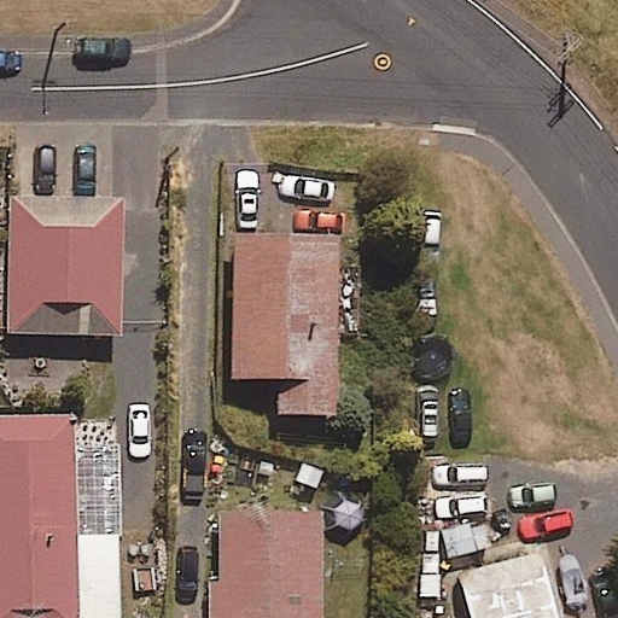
[(124,199),(12,196),(9,332),(120,336),(124,199)]
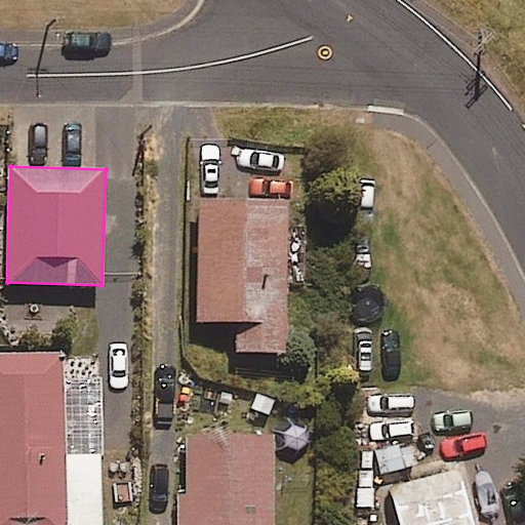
[(286,348),(289,198),(201,196),(199,317),(237,317),(236,348),(286,348)]
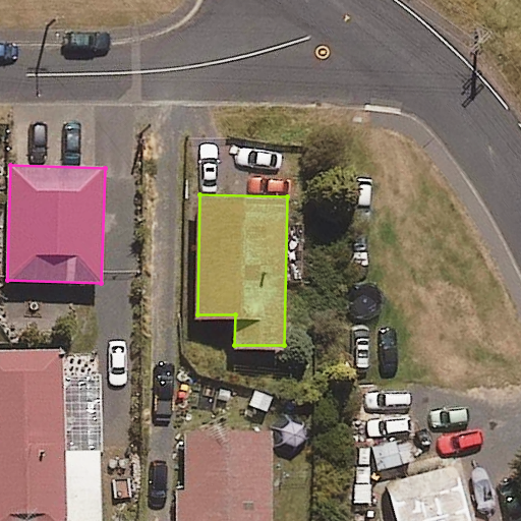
[(61,352),(0,353),(0,520),(97,520),(96,374),(61,375),(61,352)]
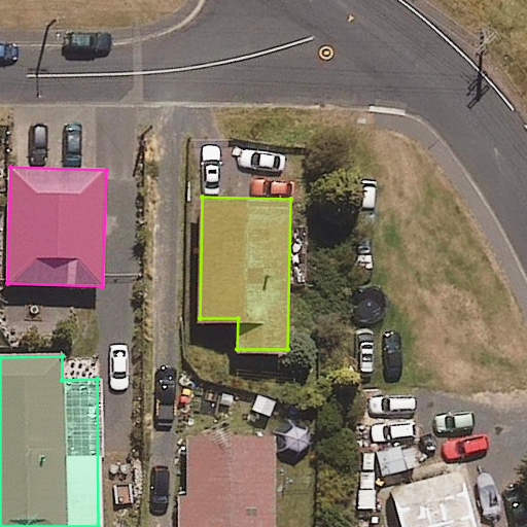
[(279,526),(281,431),(189,429),(187,493),(176,493),(175,526),(279,526)]
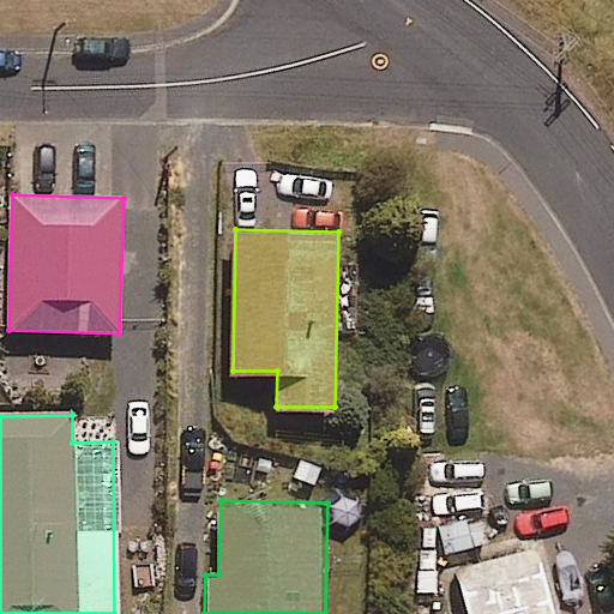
[(548,613),(531,547),(462,565),(474,613),(548,613)]
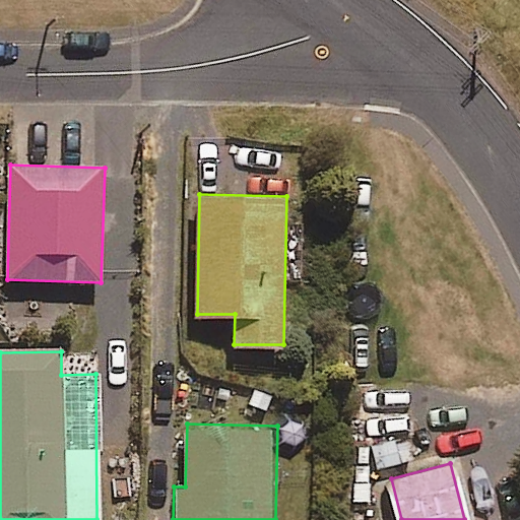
All buildings are outlined.
